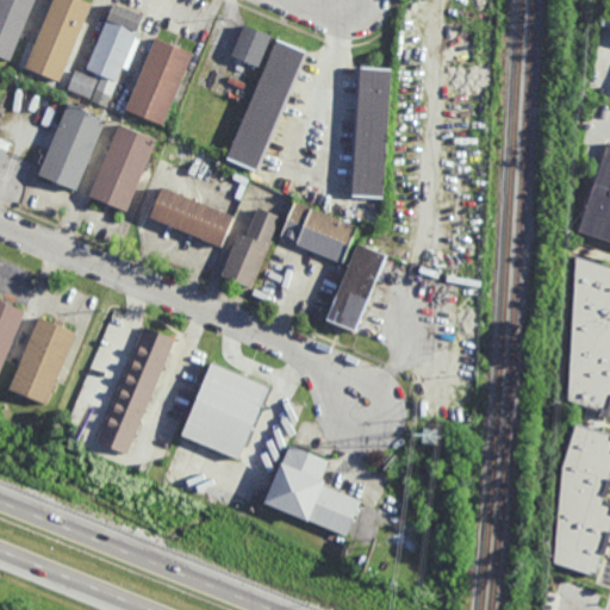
[(37,0),(14,60),(0,54),(0,0),(37,0)]
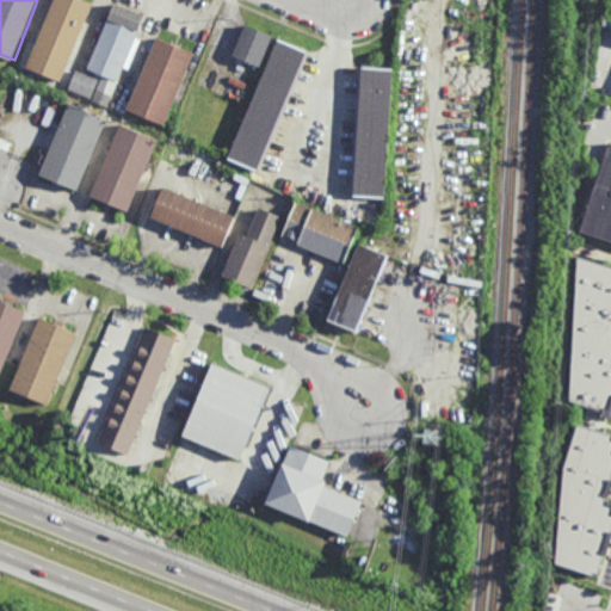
[(60,81),(28,68),(37,44),(34,43),(45,12),(49,13),(54,0),(85,0),(91,2),(60,81)]
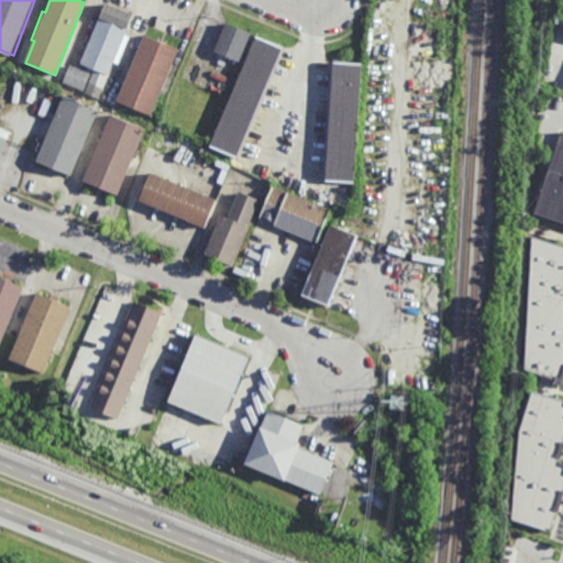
[(98,98),(84,92),(94,68),(92,68),(91,70),(87,69),(88,66),(79,63),(102,1),(132,12),(98,98)]
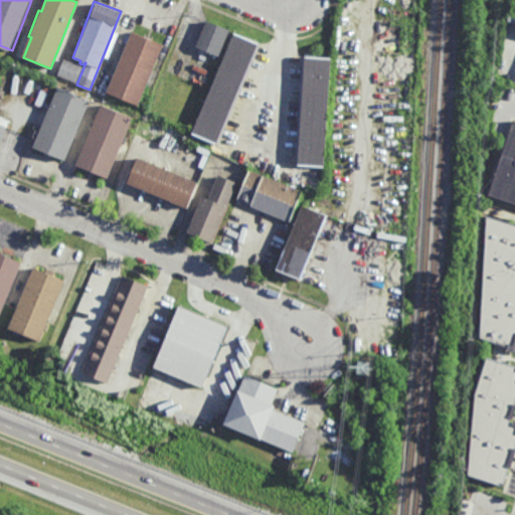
[(218,56),(194,46),(206,20),(230,30),(218,56)]
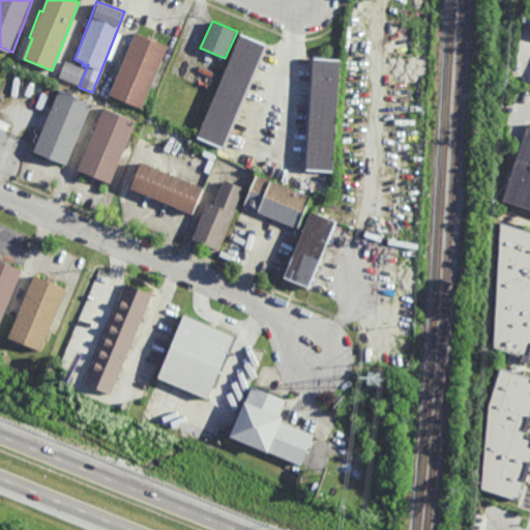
[(141,108),(108,94),(135,32),(167,46),(141,108)]
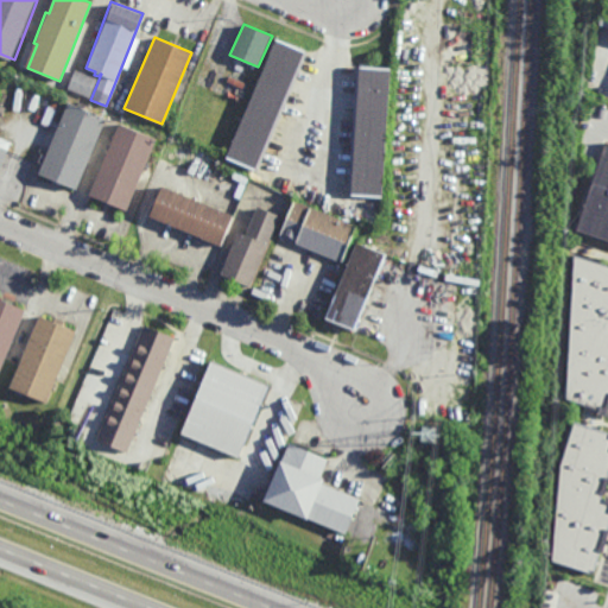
[(255,166),(227,154),(276,37),(304,50),(255,166)]
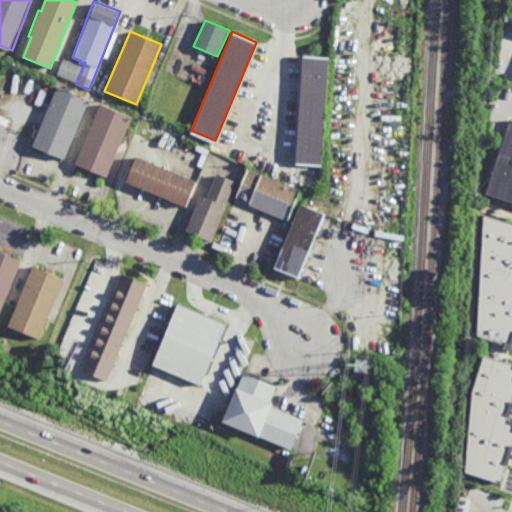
[(327,57),(320,164),(294,162),(301,55),(327,57)]
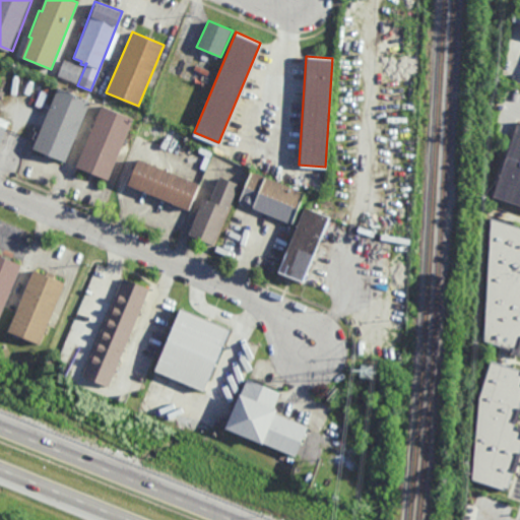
[(76,85),(57,77),(64,59),(83,67),(76,85)]
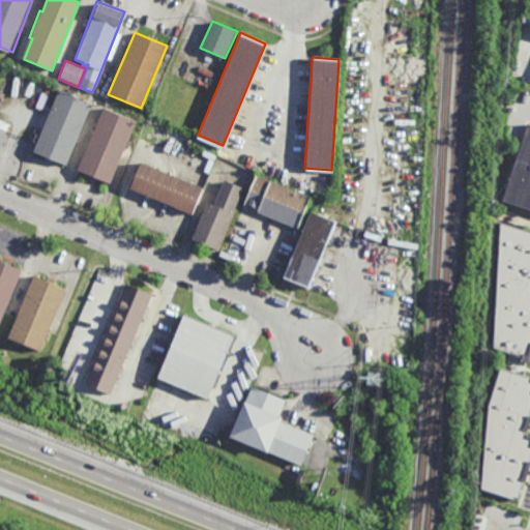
[(65,164),(32,150),(58,88),(91,102),(65,164)]
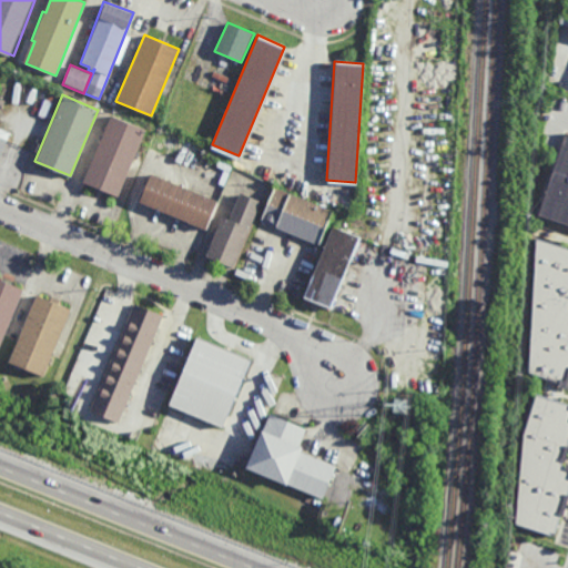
[(46,119),(38,115),(44,99),(52,102),(46,119)]
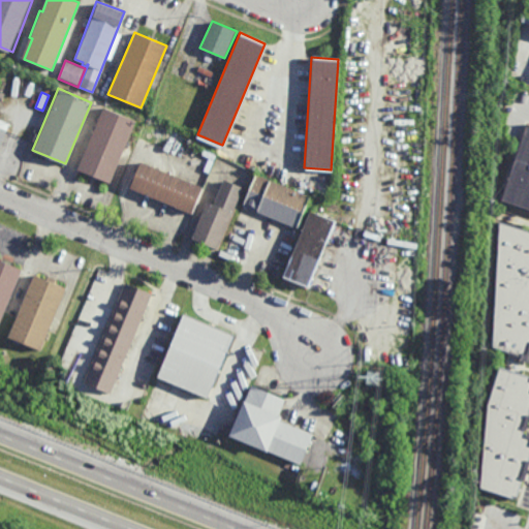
[(110,183),(76,168),(102,106),(135,120),(110,183)]
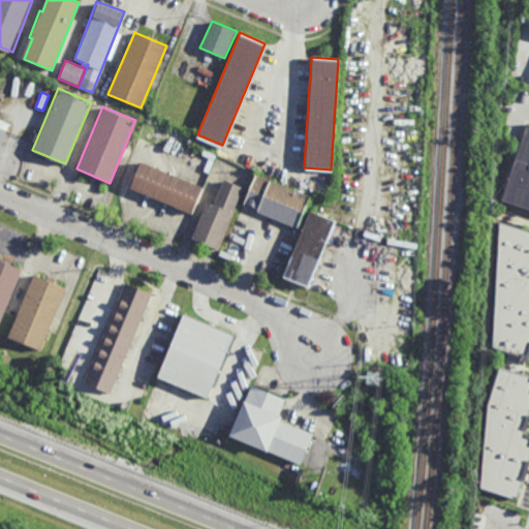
[(528,208),(502,198),(527,121),(528,121),(528,208)]
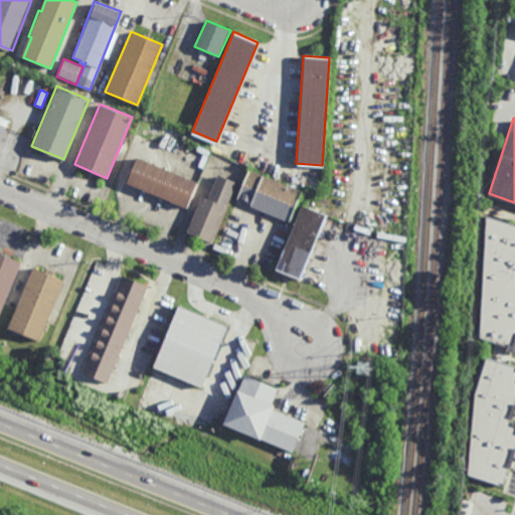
[(0,146),(0,122),(8,126),(0,146)]
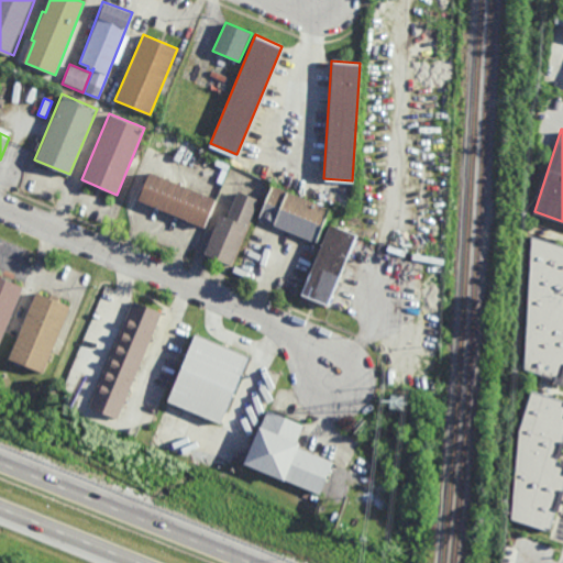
[(205,227),(138,199),(148,172),(216,199),(205,227)]
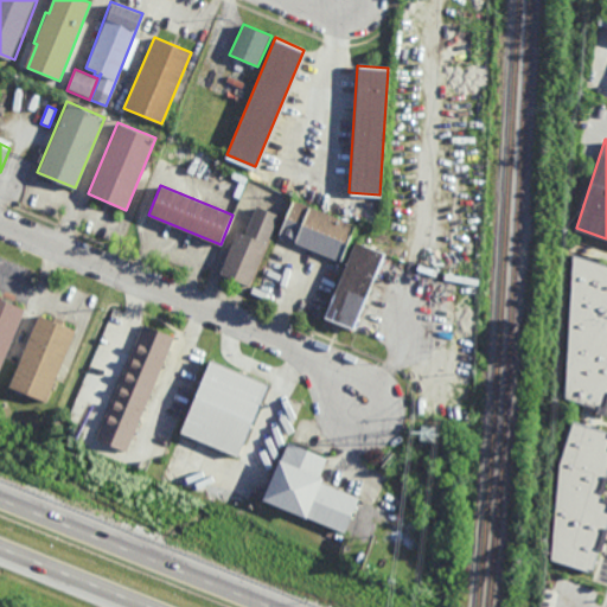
[(339,261),(279,236),(294,199),(355,225),(339,261)]
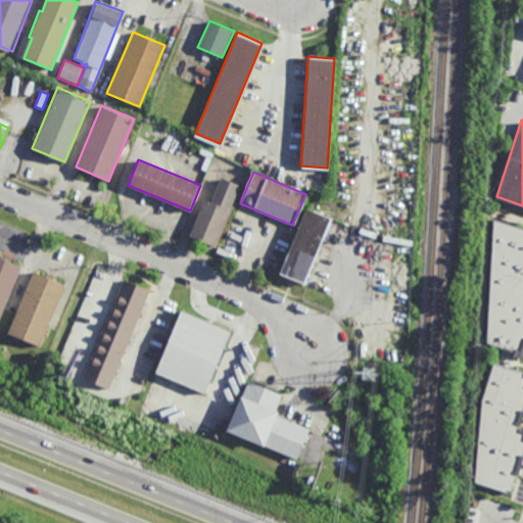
[(240,185),(215,246),(189,236),(204,198),(210,201),(221,177),(240,185)]
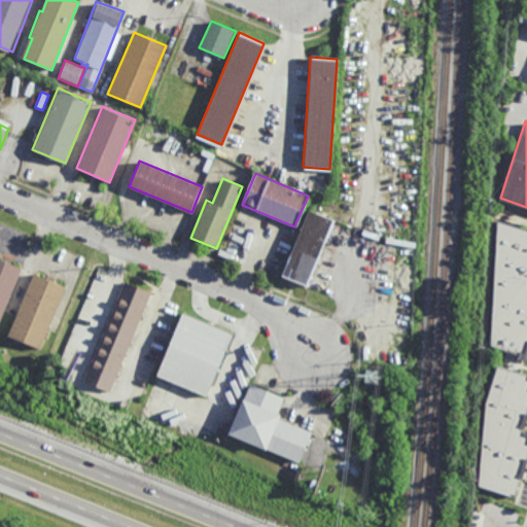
[(331,219),(306,283),(281,273),(307,209),(331,219)]
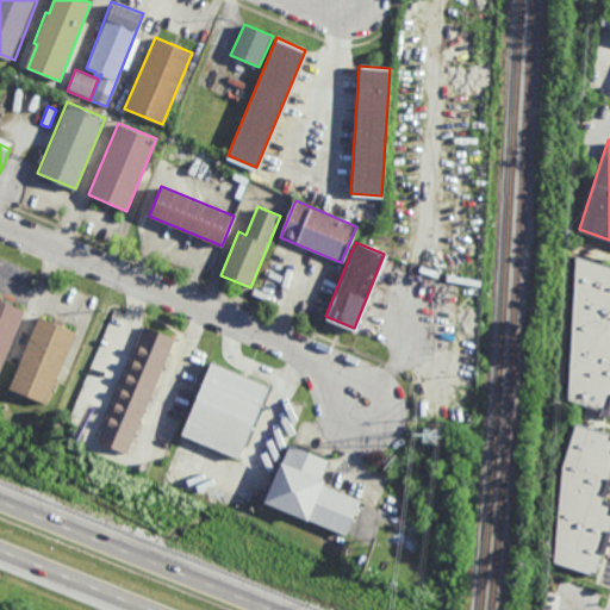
[(609,410),(603,430),(609,431),(609,479),(604,498),(609,500),(609,529),(596,574),(595,574),(556,562),(564,467),(578,422),(580,422),(586,404),(568,398),(577,254),(578,253),(609,262),(609,410)]
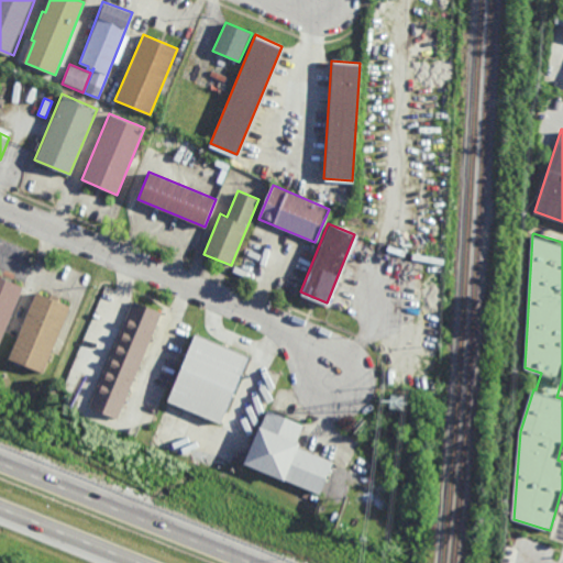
[(430,257),(389,250),(392,242),(431,250),(430,257)]
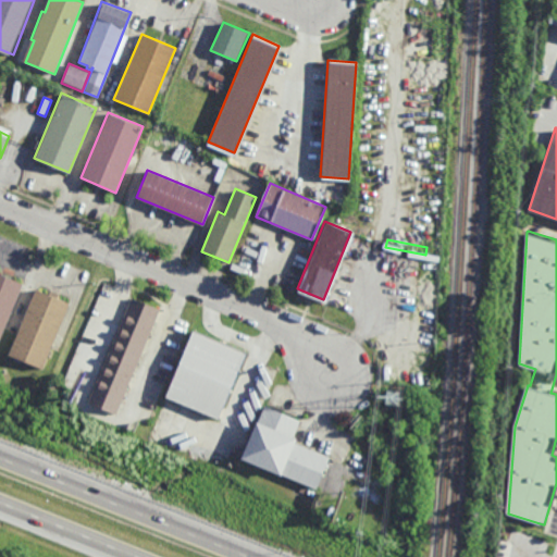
[(0,345),(0,271),(26,283),(0,345)]
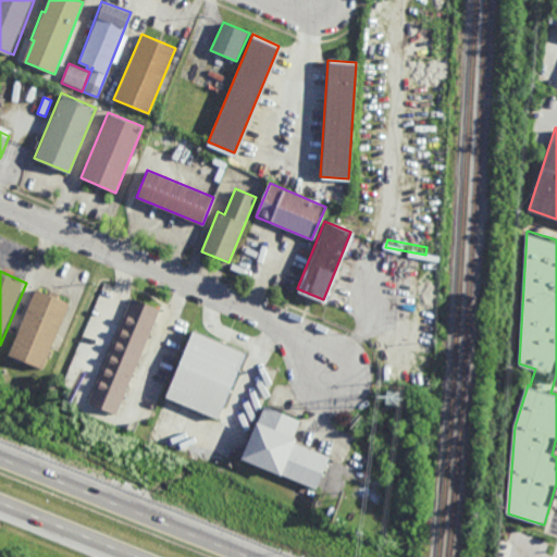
[(45,369),(11,355),(39,287),(57,295),(56,298),(72,305),(45,369)]
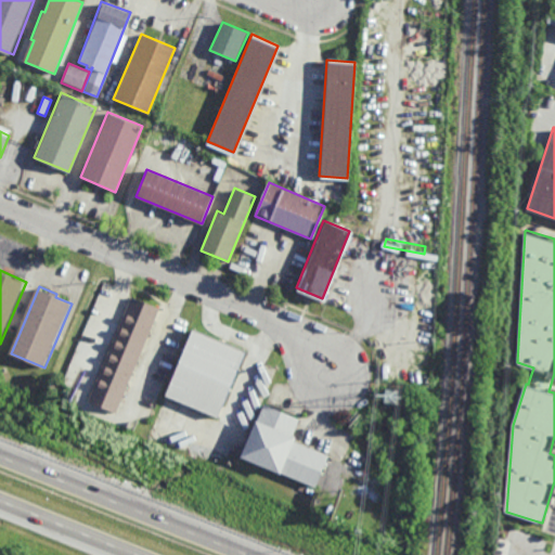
[(158,308),(115,414),(87,402),(130,296),(158,308)]
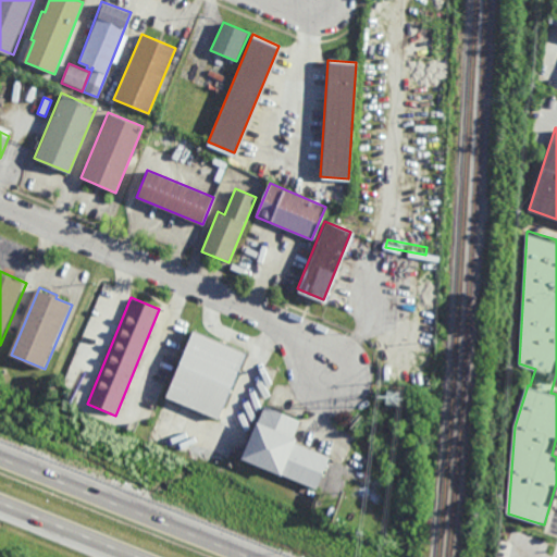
[(246,355),(218,421),(164,398),(193,331),(246,355)]
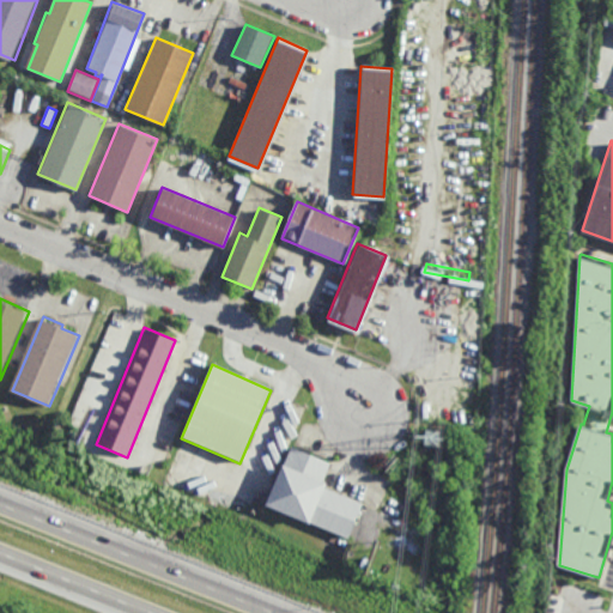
[(323,481),(328,483),(326,487),(364,503),(350,539),(311,523),(310,526),(266,508),(283,467),(284,467),(292,445),(332,462),(323,481)]
